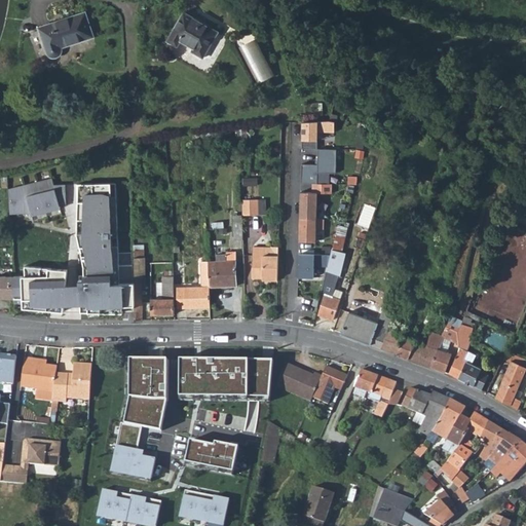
[(216,32),(181,12),(163,41),(174,46),(177,39),(191,47),(189,51),(200,58),(216,32)]
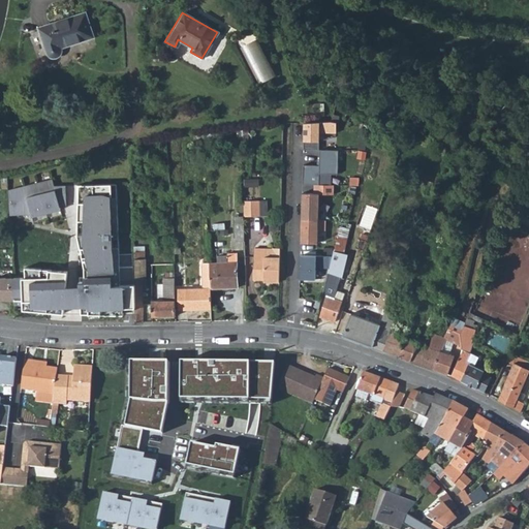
[(83,13),(36,29),(45,54),(47,56),(48,57),(50,58),(53,58),(55,57),(57,56),(59,55),(60,53),(60,50),(60,48),(92,37),(83,13)]
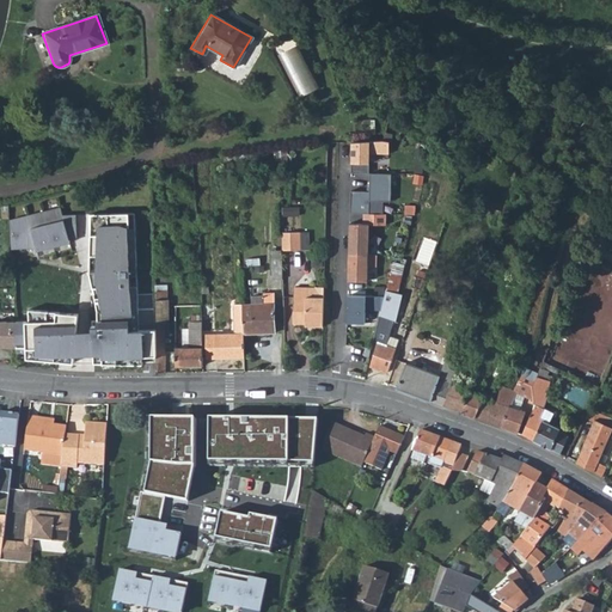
[(300,43),(279,54),(300,97),(322,86),(300,43)]
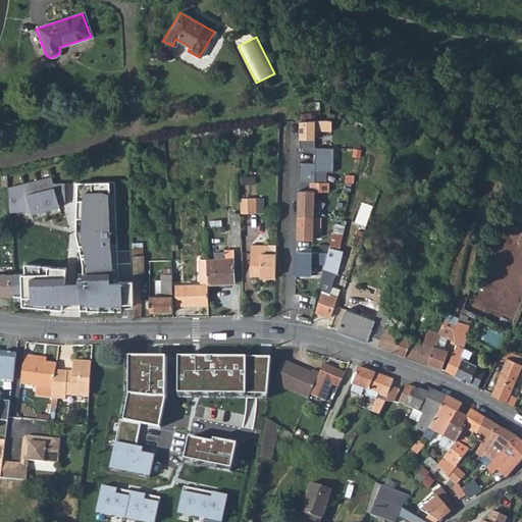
[(334,125),(304,123),(303,149),(317,149),(318,133),(334,134),(334,125)]
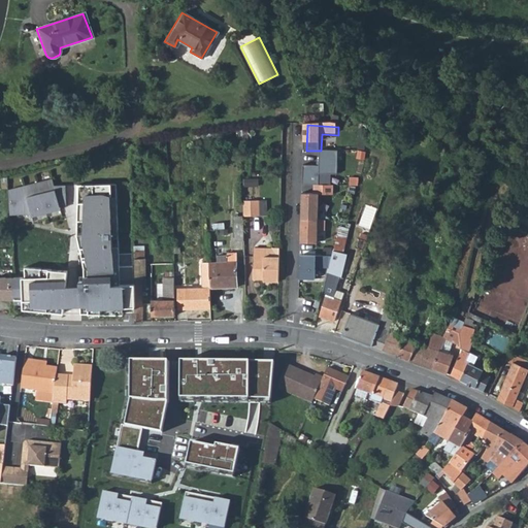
[(340,151),(322,150),(321,166),(305,165),(305,185),(317,185),(321,185),(321,174),(340,175),(340,151)]
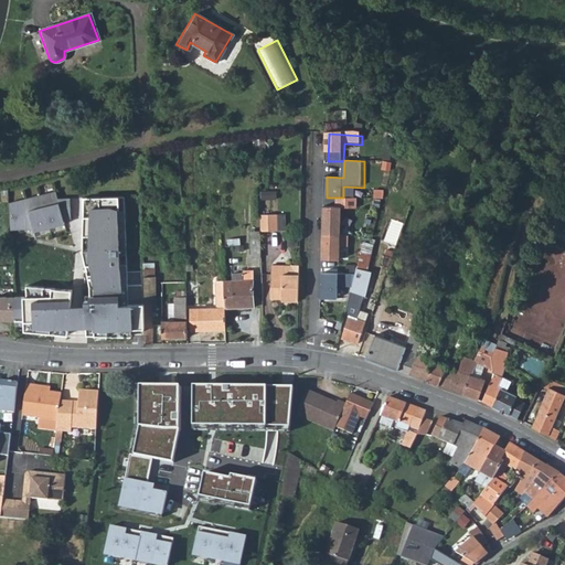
[(56,191),(9,203),(10,231),(33,230),(35,234),(65,226),(65,222),(72,221),(71,200),(59,201),(56,191)]
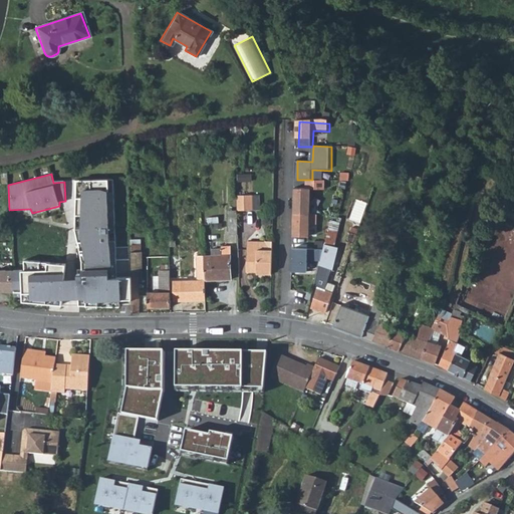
[(114,180),(76,182),(76,230),(82,257),(83,270),(79,269),(79,279),(65,280),(67,265),(25,261),(26,272),(0,272),(0,292),(23,292),(24,303),(63,306),(63,299),(79,298),(79,306),(121,304),(121,299),(134,299),(134,261),(116,260),(114,180)]
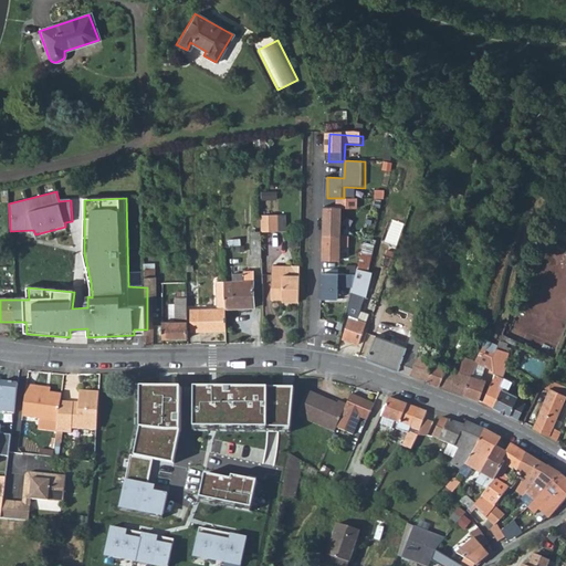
[(359,199),(344,198),(339,198),(339,209),(326,208),(325,236),(343,237),(344,209),(359,210),(359,199)]
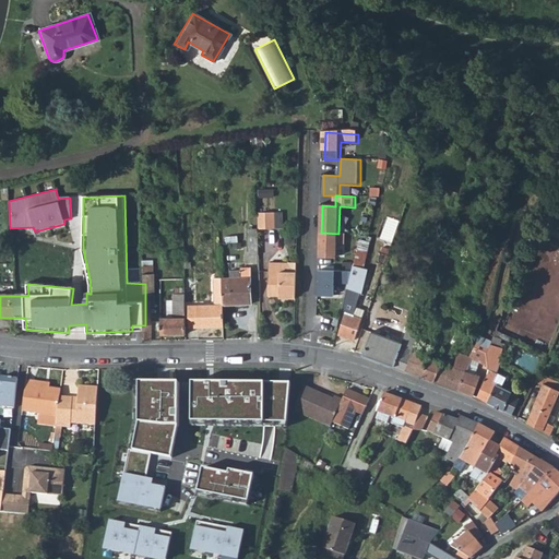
[(276,211),(259,212),(259,228),(276,227),(276,211)]
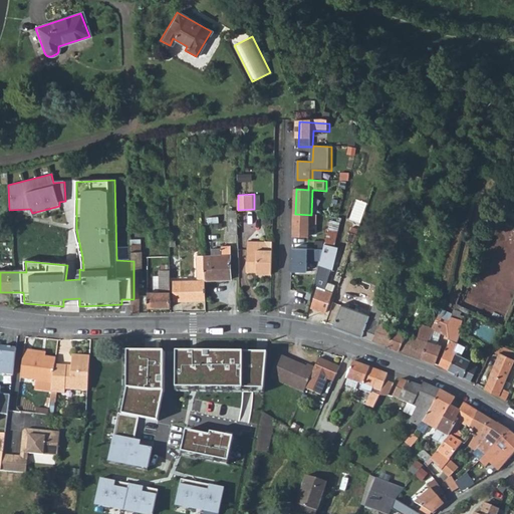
[(311,215),(295,214),(294,237),(310,237),(311,225),(318,225),(318,215),(311,215)]
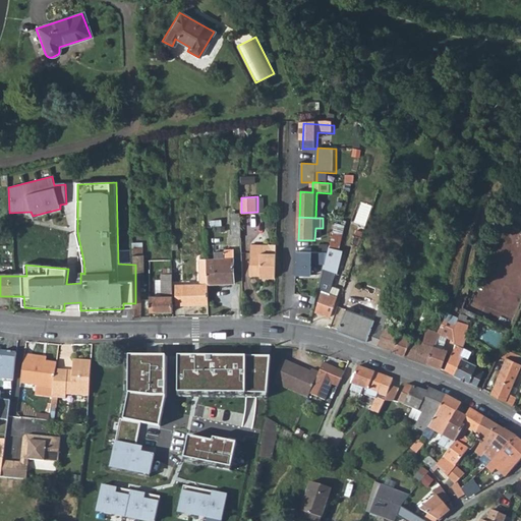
[(234,239),(242,239),(242,222),(234,222),(234,239)]
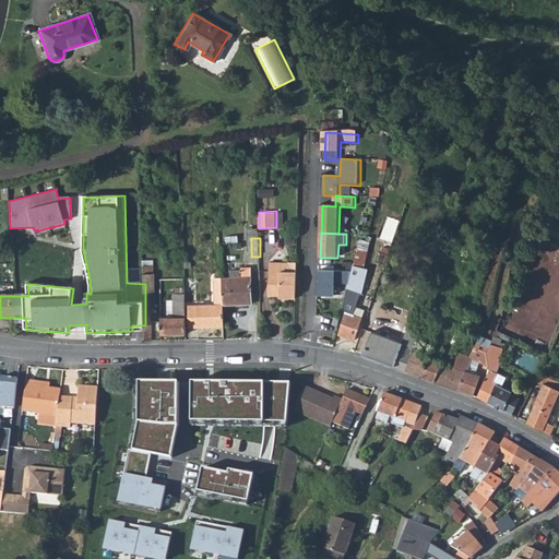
[(355,265),(365,268),(370,244),(368,242),(361,240),(355,265)]
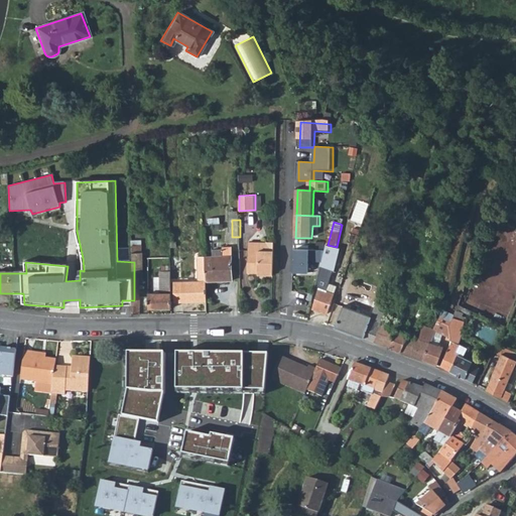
[(143,242),(133,242),(134,252),(144,252),(143,242)]
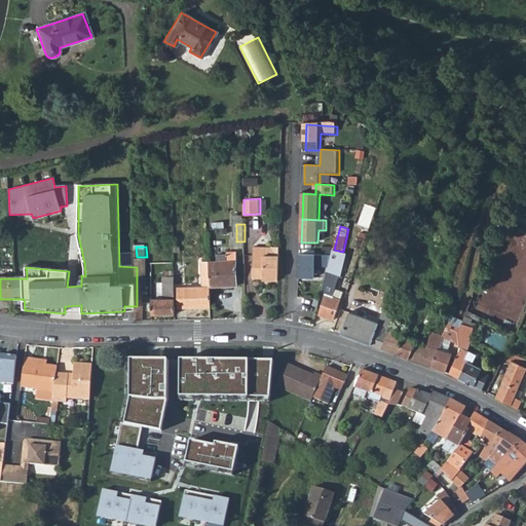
[(269,283),(278,283),(279,256),(272,256),(272,248),(255,247),(254,255),(253,278),(263,278),(269,279),(269,283)]
